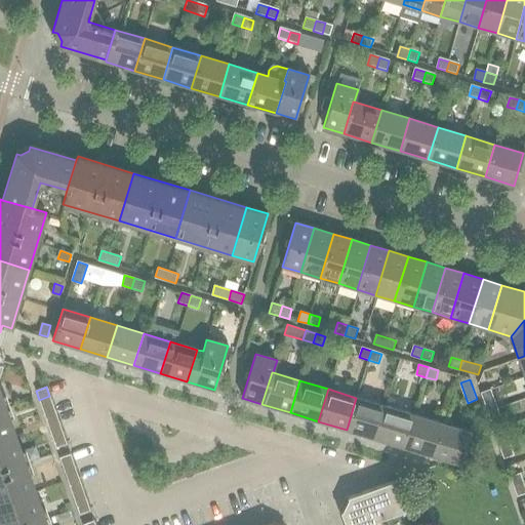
[(0,441),(16,436),(0,390),(0,441)]
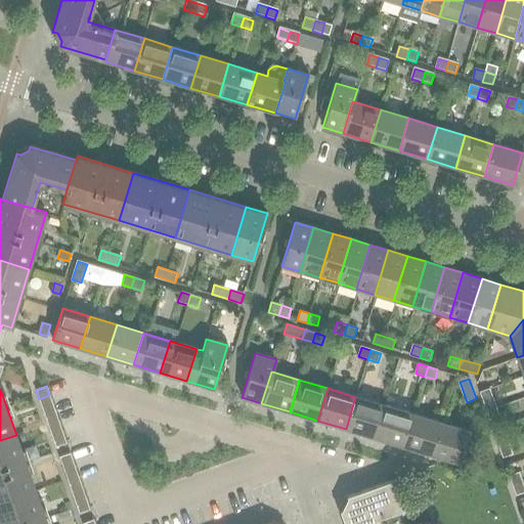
[(482,402),(491,398),(488,389),(478,392),(482,402)]
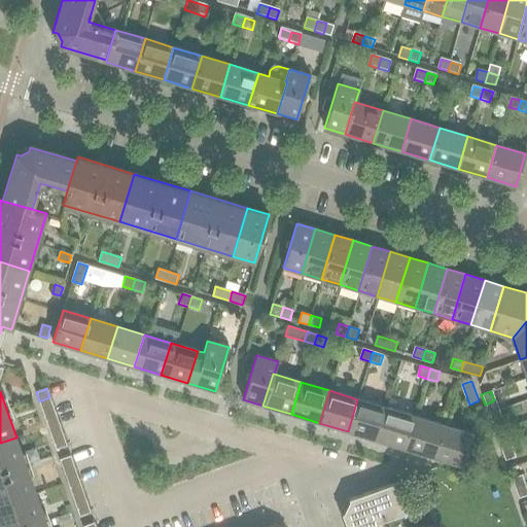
[(49,397),(39,401),(42,411),(54,407),(49,397)]
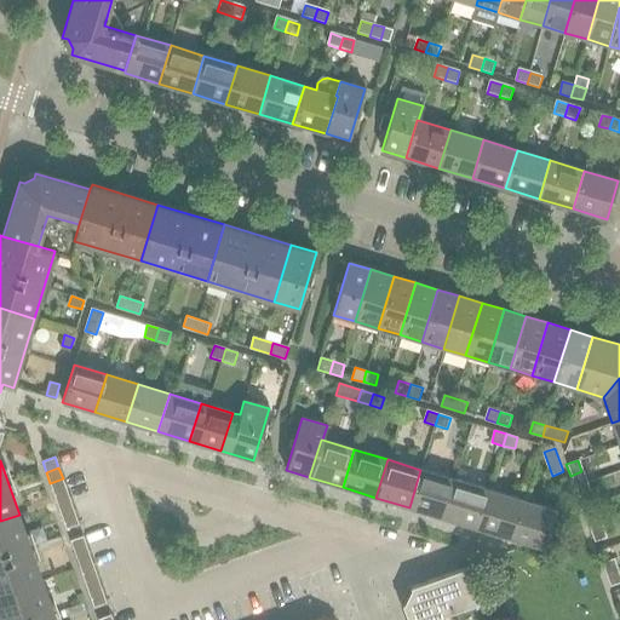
[(409,507),(443,518),(454,480),(420,470),(409,507)]
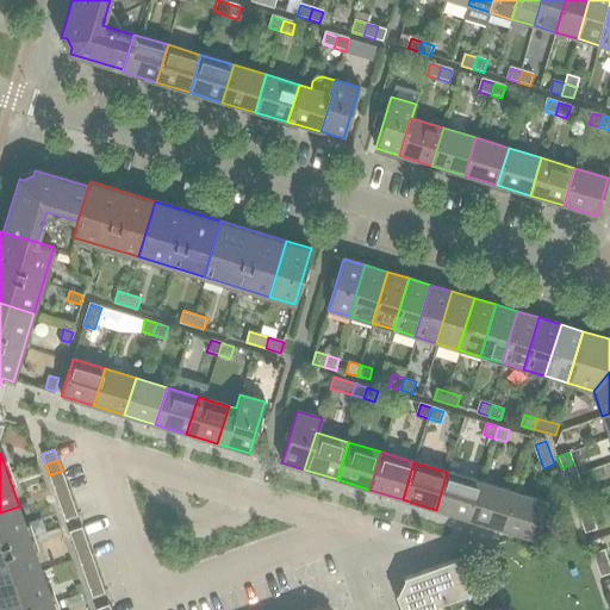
[(565,479),(577,475),(572,464),(561,468),(565,479)]
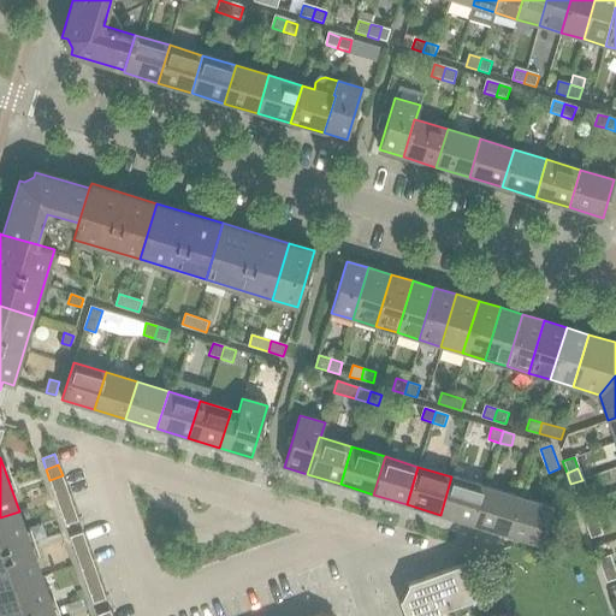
[(63,475),(49,480),(54,491),(66,487),(63,475)]
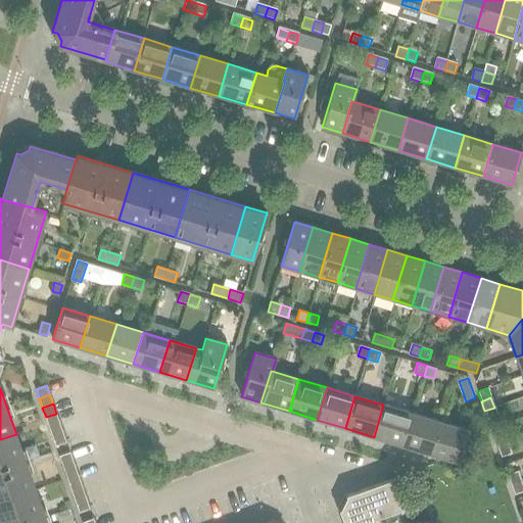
[(374,437),(401,445),(412,413),(383,405),(374,437)]
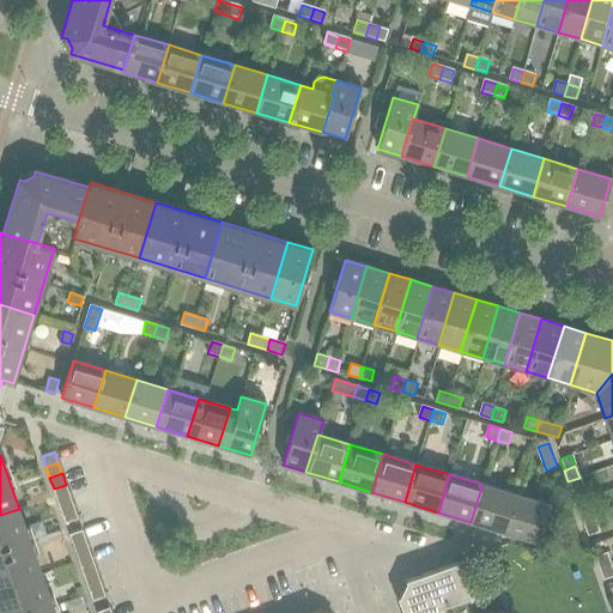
[(580,478),(568,481),(571,493),(583,489),(580,478)]
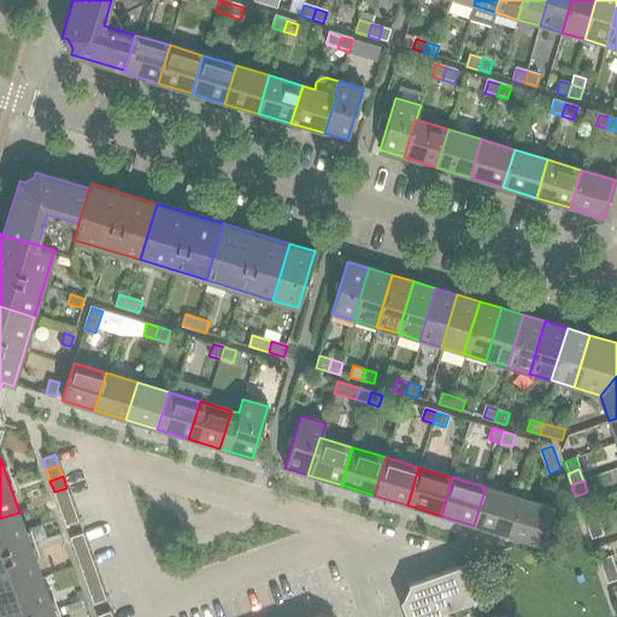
[(474,526),(507,535),(518,498),(486,487),(474,526)]
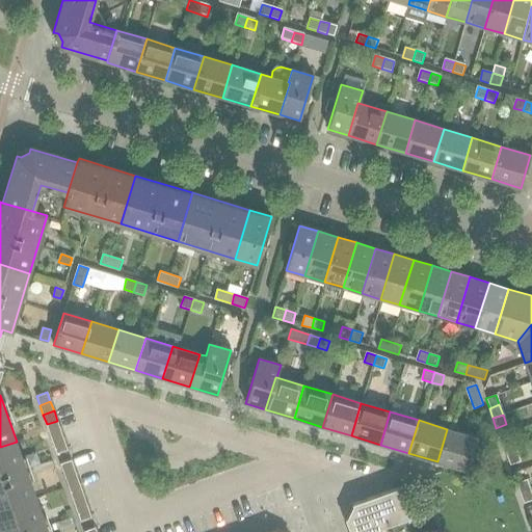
[(57,421),(47,424),(50,434),(60,430),(57,421)]
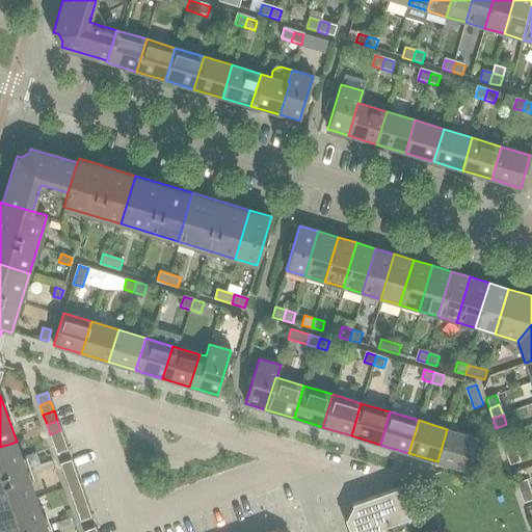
[(437,461),(467,471),(477,437),(447,429),(437,461)]
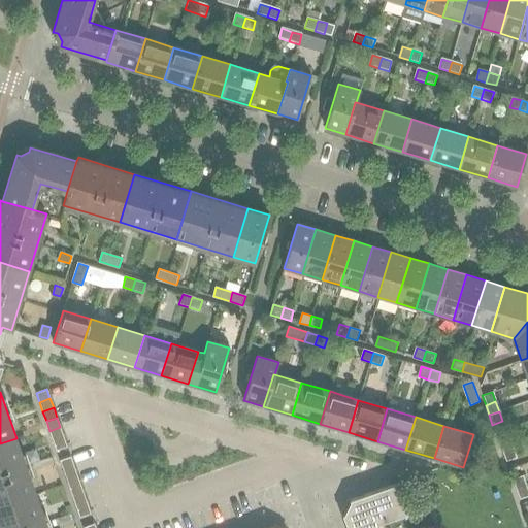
[(60,427),(50,431),(53,440),(63,436),(60,427)]
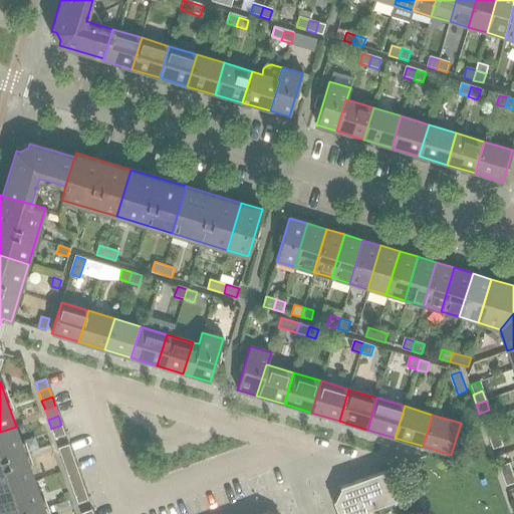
[(61,425),(51,429),(54,438),(65,435),(61,425)]
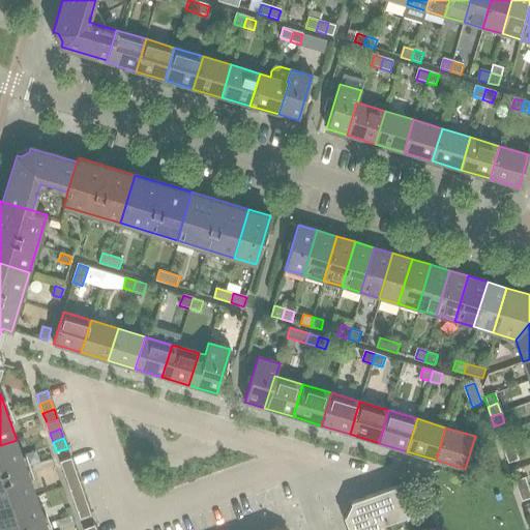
[(0,508),(36,497),(17,440),(0,445),(0,508)]
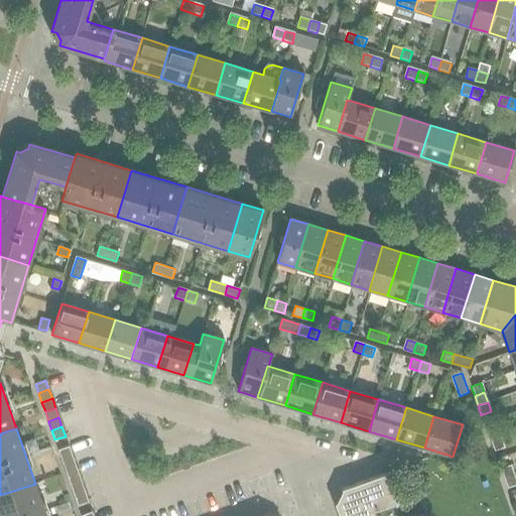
[(490,441),(500,437),(496,428),(487,431),(490,441)]
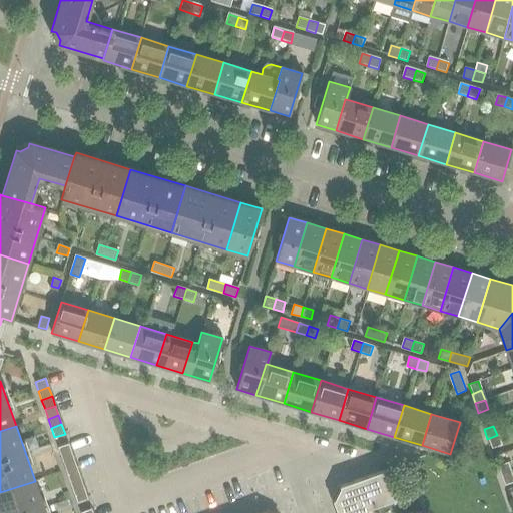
[(497,435),(487,439),(491,448),(500,445),(497,435)]
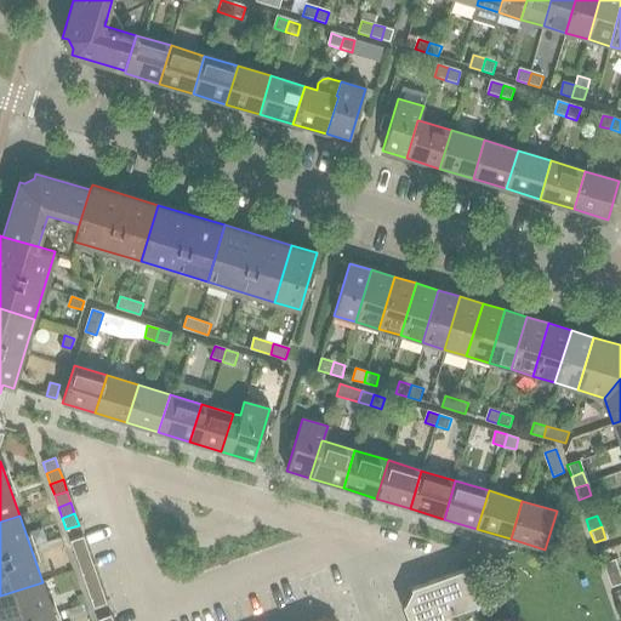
[(83,536),(70,541),(74,552),(87,548),(83,536)]
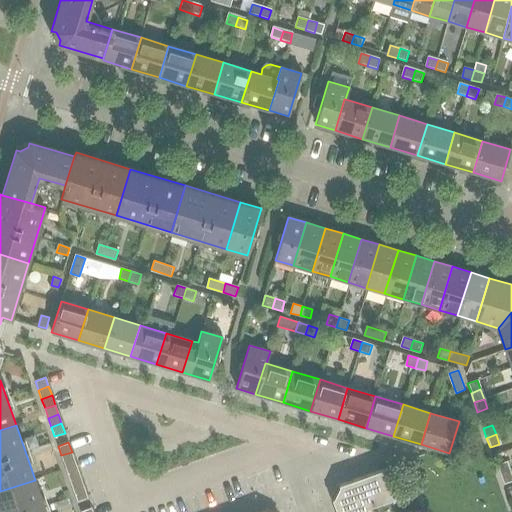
[(72,452),(61,455),(64,465),(75,461),(72,452)]
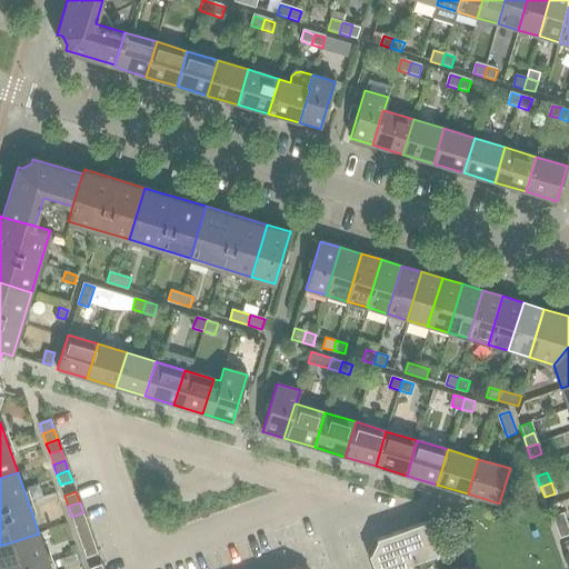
[(83,512),(71,517),(76,527),(87,522),(83,512)]
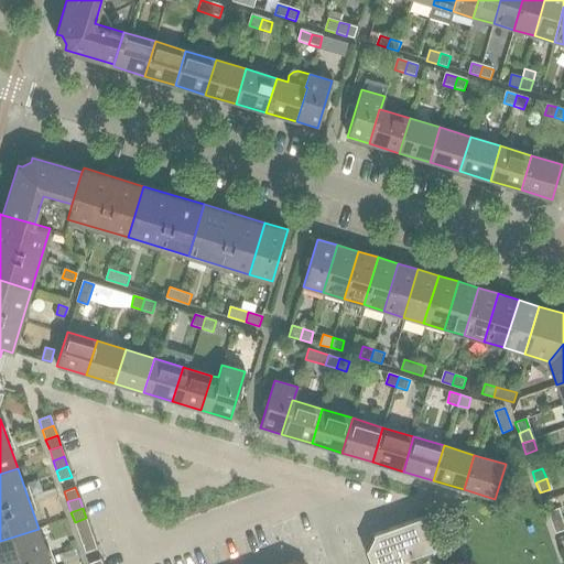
[(550,522),(560,519),(556,508),(546,511),(550,522)]
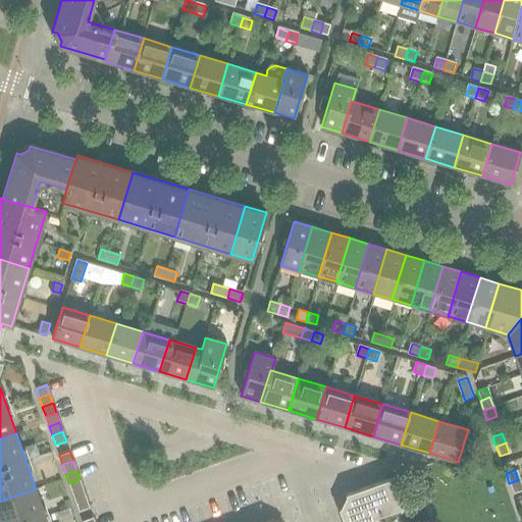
[(347,500),(345,503),(374,517),(402,507),(392,478),(346,494),(347,500)]
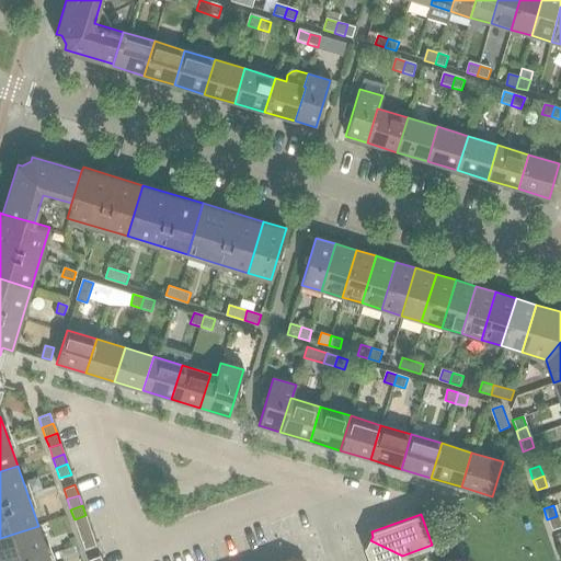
[(86,515),(75,519),(78,529),(89,526),(86,515)]
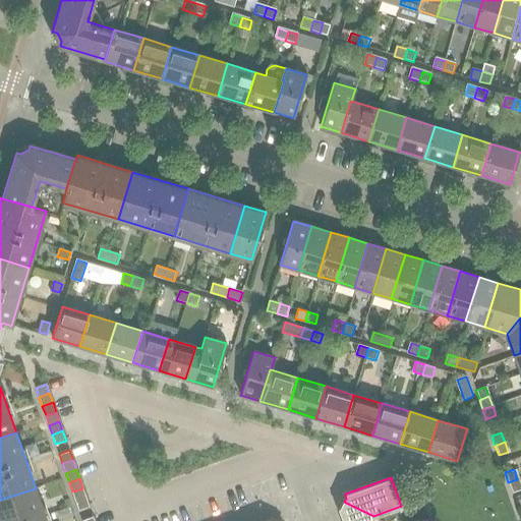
[(517,479),(508,482),(512,493),(520,489),(517,479)]
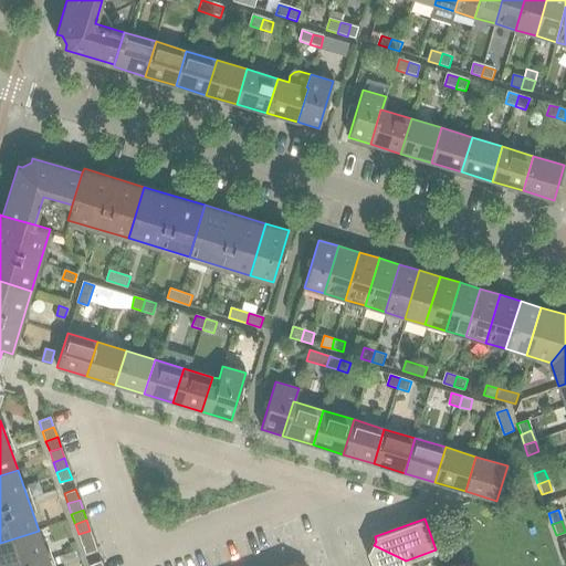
[(0,565),(51,565),(39,531),(0,543),(0,565)]
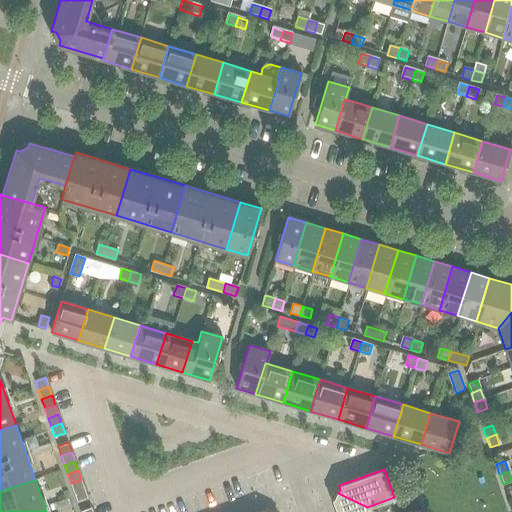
[(81,480),(71,483),(74,493),(85,489),(81,480)]
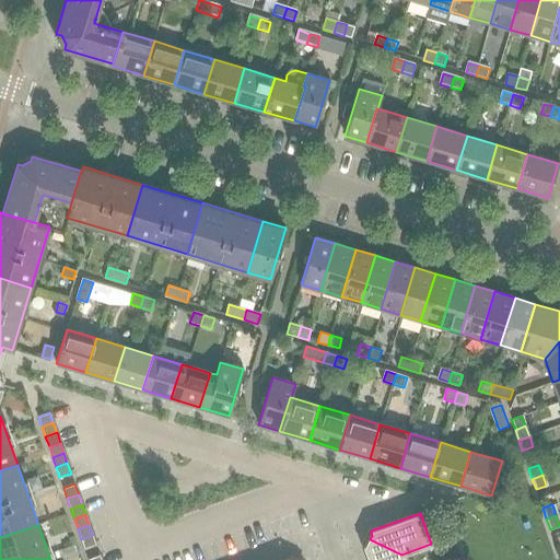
[(93,535),(81,539),(85,549),(96,545),(93,535)]
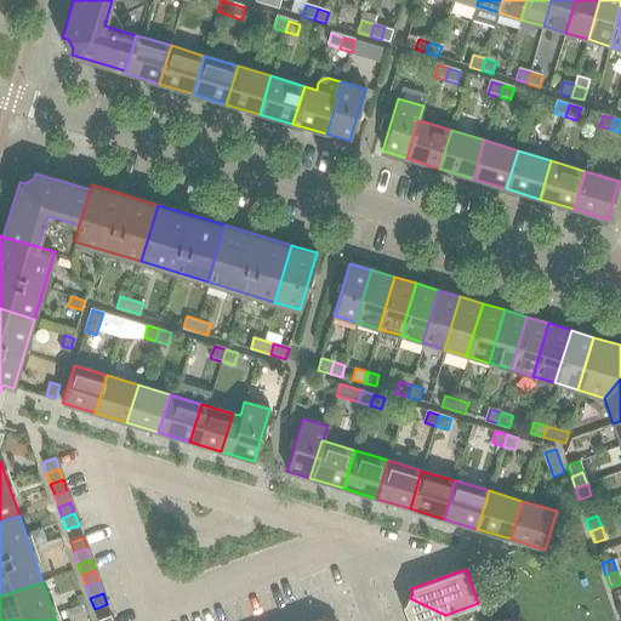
[(409,603),(403,605),(408,620),(446,620),(445,615),(410,598),(409,603)]
